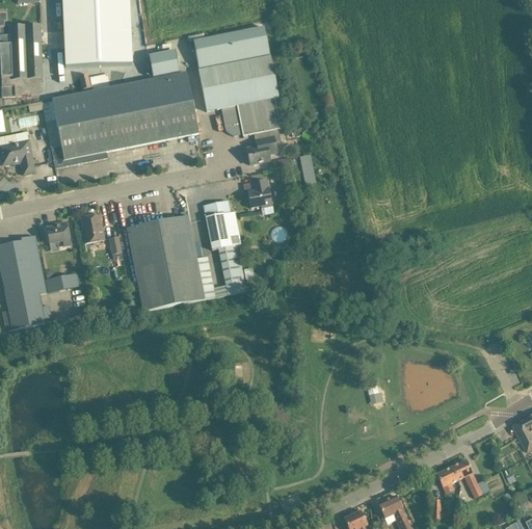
[(61,0),(65,65),(132,62),(129,0),(61,0)]
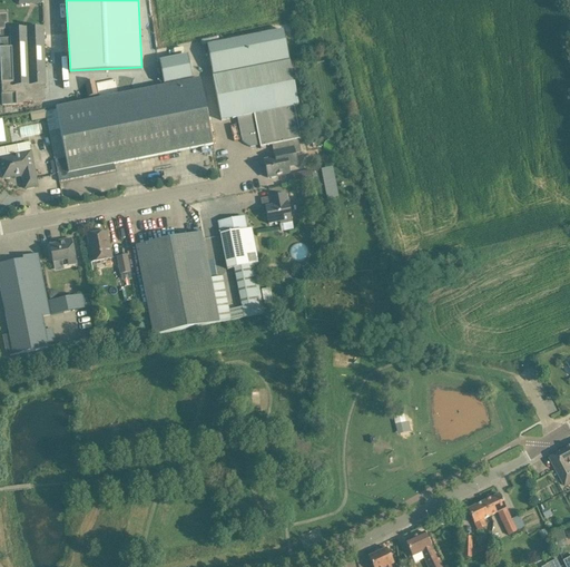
[(5,31),(0,31),(0,56),(2,103),(26,101),(25,99),(45,98),(43,84),(46,82),(42,26),(3,27),(5,31)]
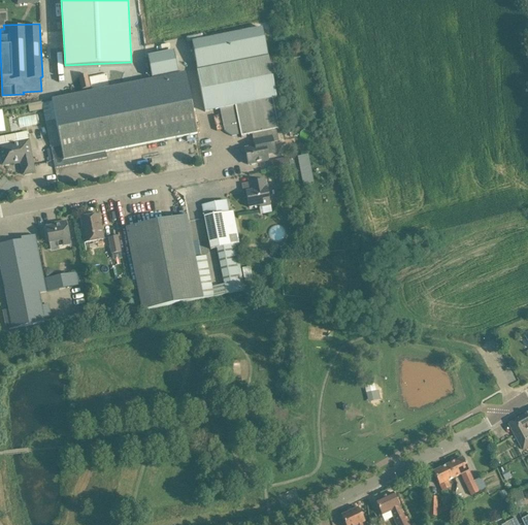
[(263,25),(191,39),(205,109),(220,106),(224,129),(232,134),(240,132),(241,135),(242,135),(241,133),(278,126),(272,96),(276,95),(263,25)]
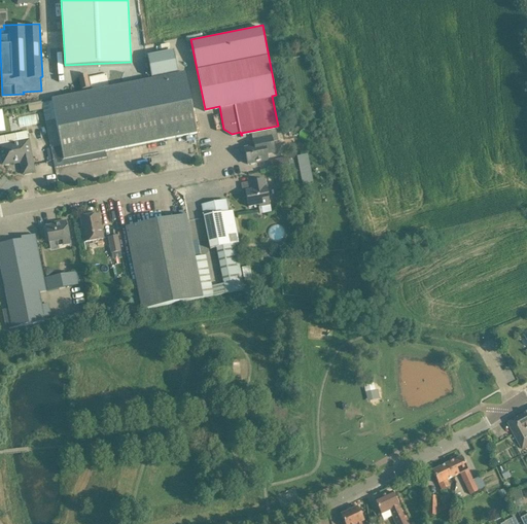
[(173,48),(146,54),(151,75),(178,70),(173,48)]
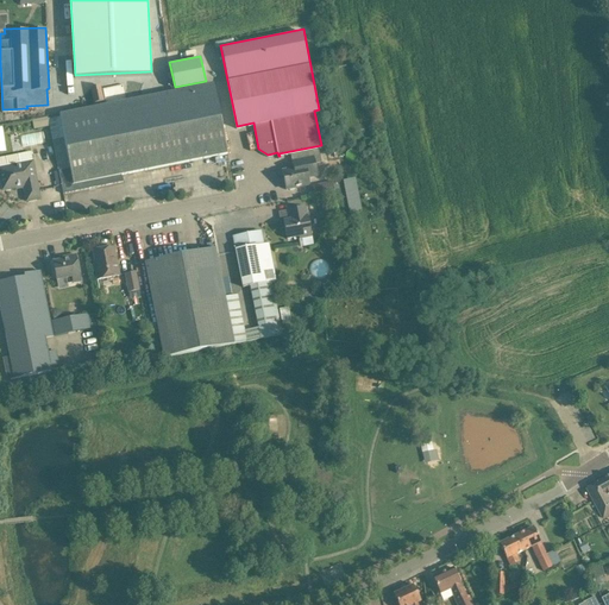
[(214,81),(137,96),(151,166),(227,151),(214,81)]
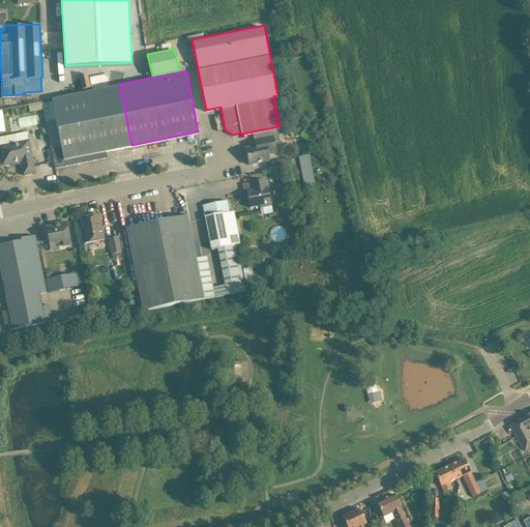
[(79,75),(82,88),(90,86),(87,72),(79,75)]
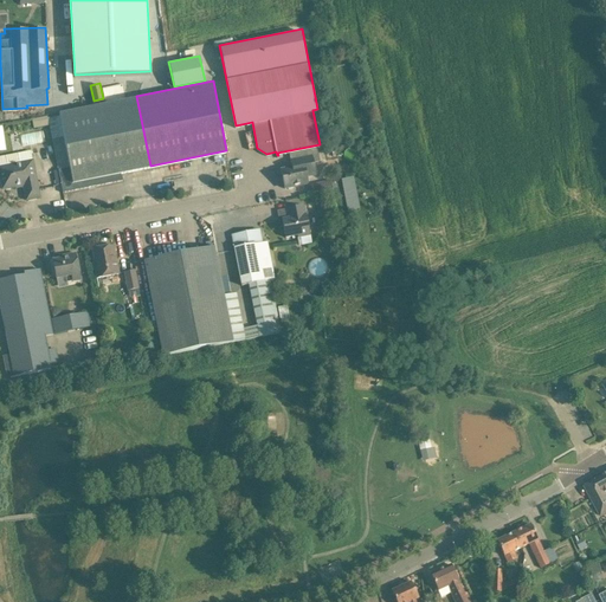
[(150,166),(136,96),(59,111),(59,114),(49,116),(58,167),(63,191),(122,179),(121,172),(150,166)]
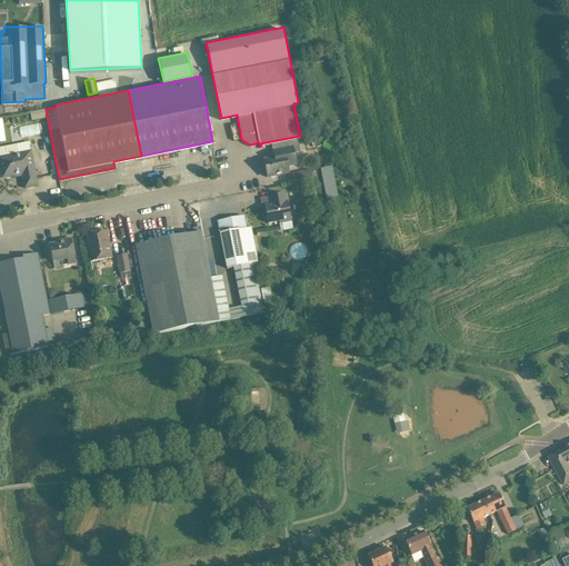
[(37,184),(29,140),(0,145),(0,161),(2,176),(22,171),(25,186),(37,184)]
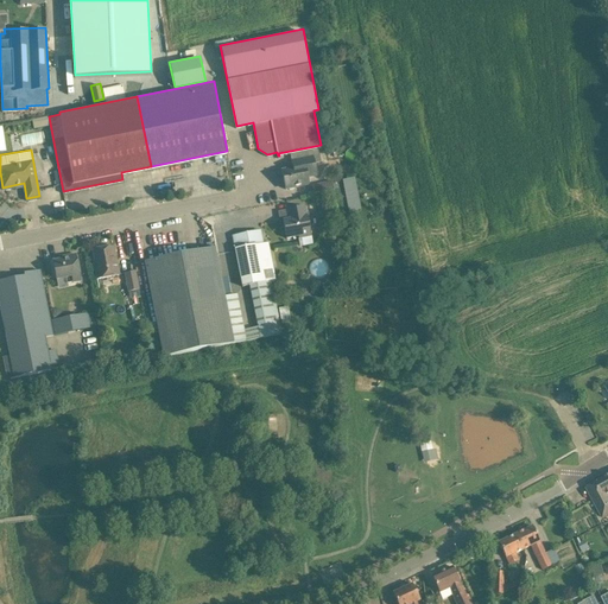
[(293,166),(282,169),(285,186),(309,182),(308,175),(317,172),(314,154),(291,159),(293,166)]
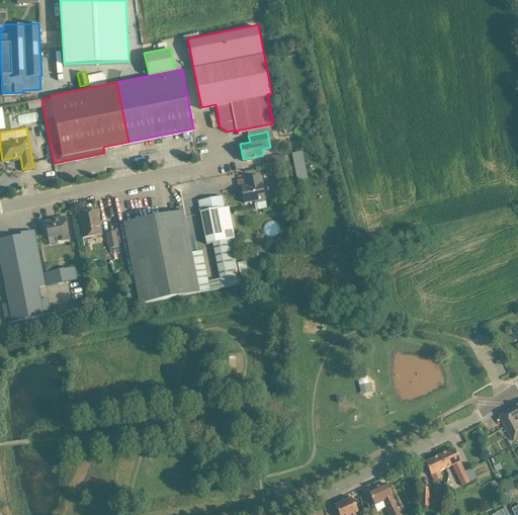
[(282,152),(276,153),(278,161),(284,160),(282,152)]
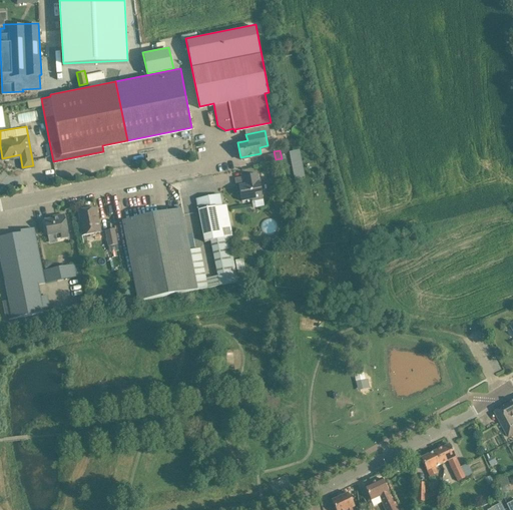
[(294,177),(296,177),(305,175),(302,161),(294,163),(292,163),(294,177)]
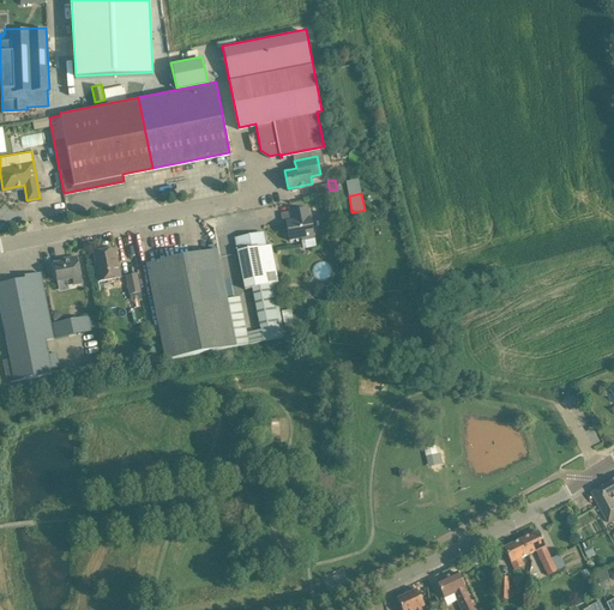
[(289,210),(292,218),(286,219),(289,239),(301,236),(302,239),(314,236),(311,215),(309,215),(308,206),(289,210)]
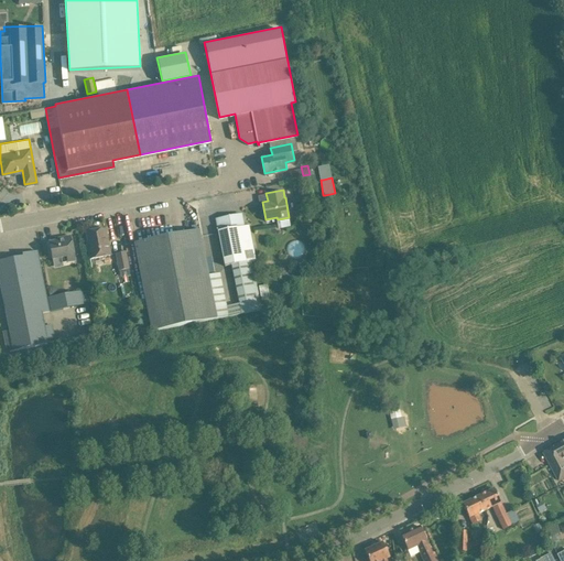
[(251,258),(256,258),(248,223),(245,224),(242,215),(238,212),(219,216),(216,219),(218,228),(225,263),(231,262),(251,258)]
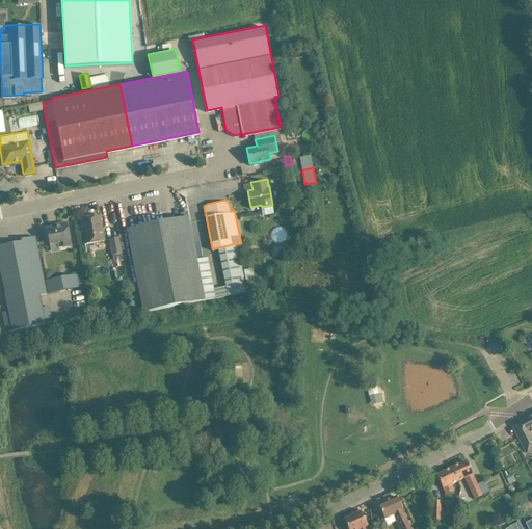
[(81,217),(84,232),(83,232),(85,242),(104,238),(102,225),(100,214),(81,217)]
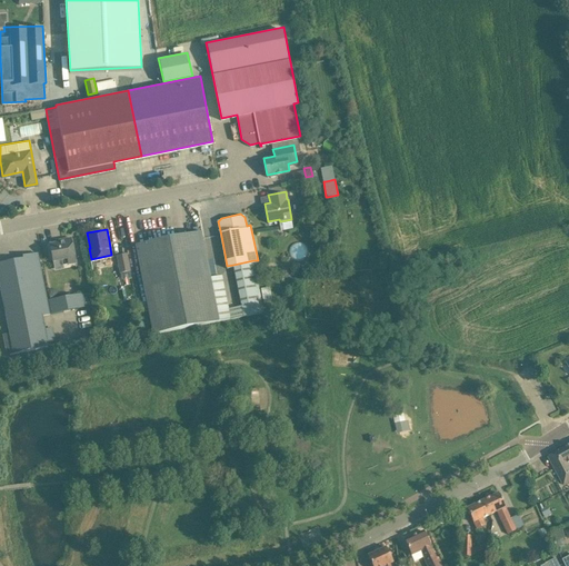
[(201,230),(168,236),(186,326),(219,319),(229,317),(220,274),(210,276),(201,230)]
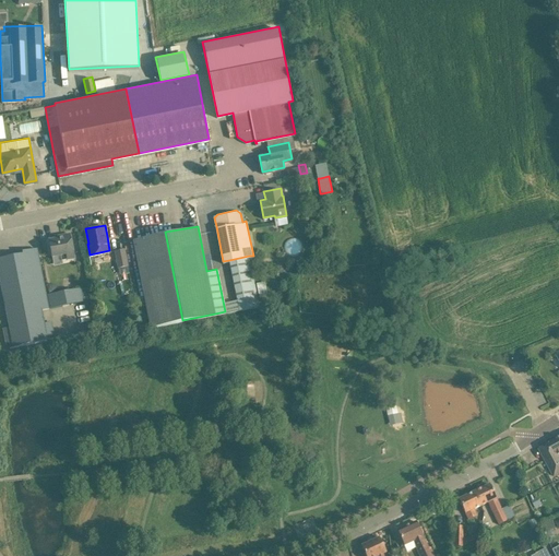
[(66,252),(67,258),(75,256),(70,232),(61,233),(61,236),(49,238),(52,255),(66,252)]
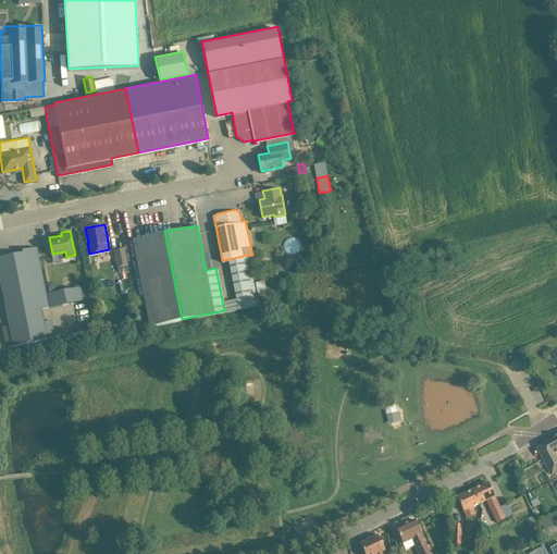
[(182,319),(164,231),(133,237),(150,325),(182,319)]
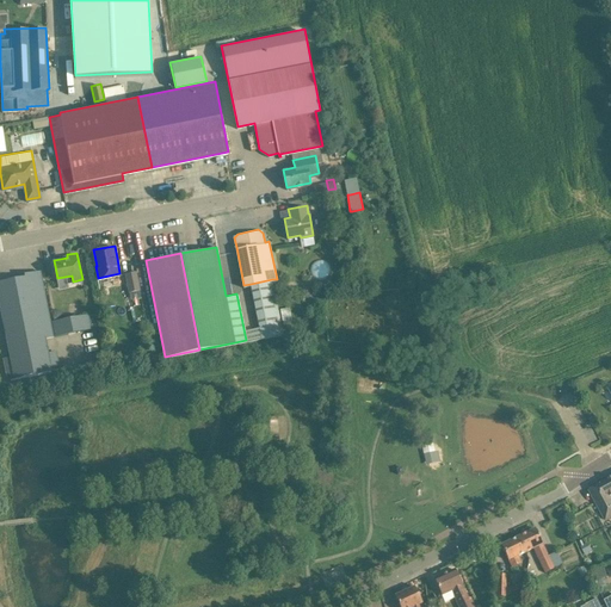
[(25,276),(0,279),(0,303),(10,354),(4,357),(7,373),(10,373),(11,378),(53,370),(45,336),(91,327),(88,313),(50,320),(41,270),(24,273),(25,276)]
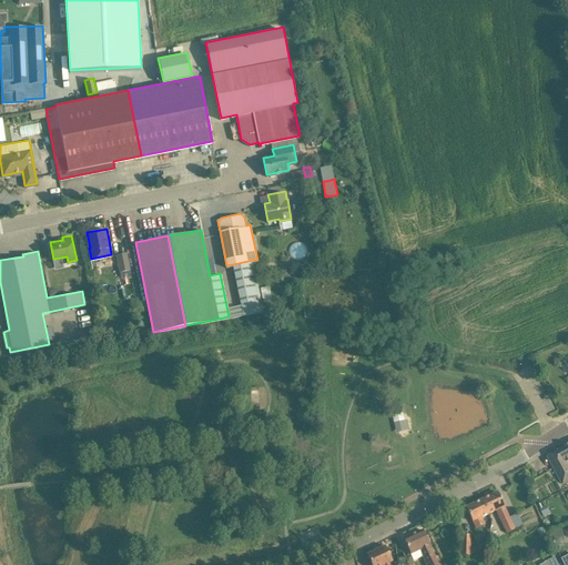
[(119,270),(130,269),(127,253),(117,255),(119,270)]
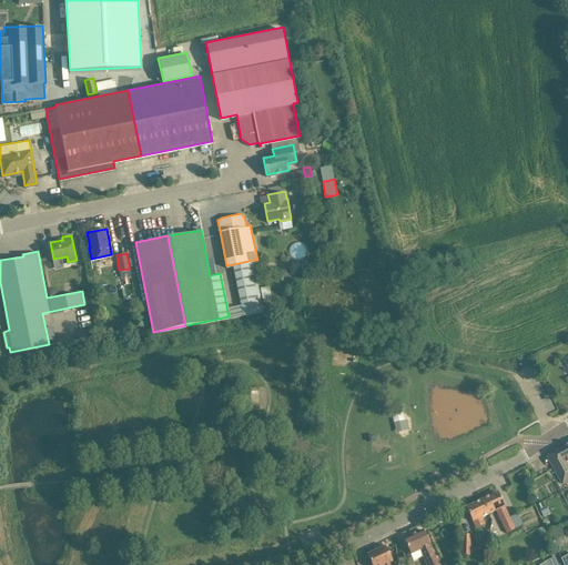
[(233,264),(243,314),(263,311),(253,260),(233,264)]
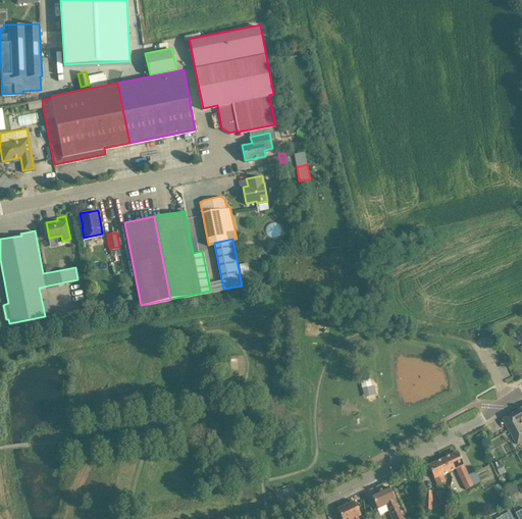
[(361,378),(363,386),(362,386),(364,395),(375,393),(373,384),(370,384),(369,377),(361,378)]
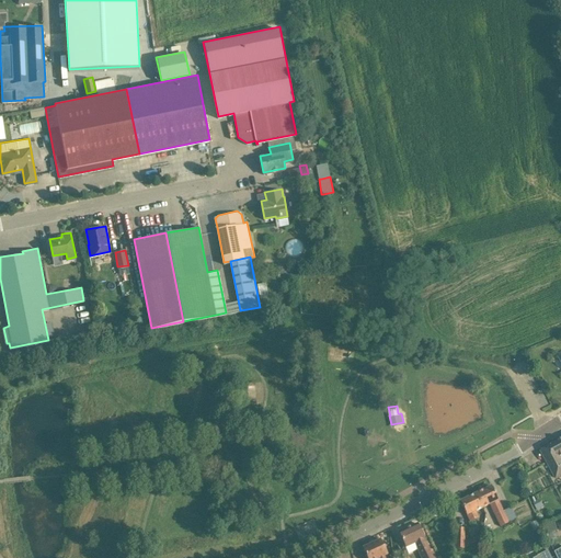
[(560,436),(541,448),(550,464),(557,475),(560,471),(560,436)]
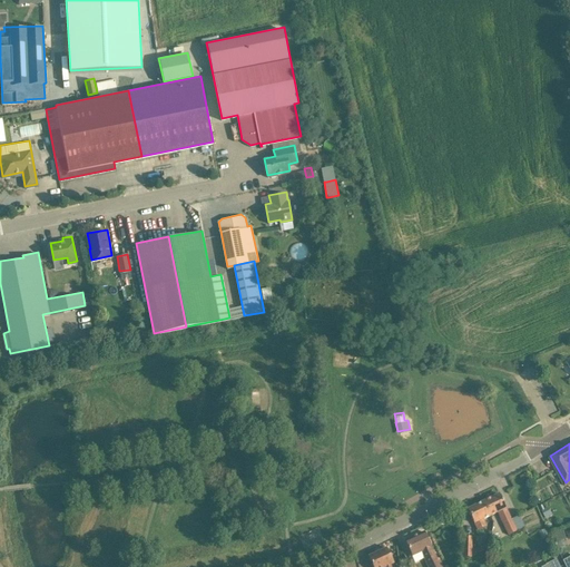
[(499,491),(483,499),(490,514),(498,509),(501,516),(509,512),(505,506),(507,506),(499,491)]
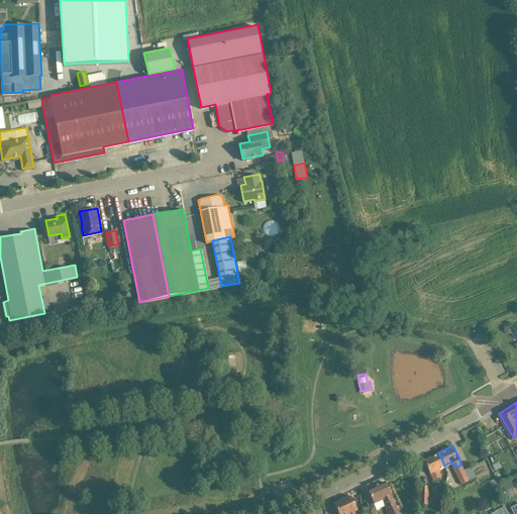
[(444,466),(438,452),(424,459),(430,473),(430,472),(433,478),(440,475),(437,469),(444,466)]
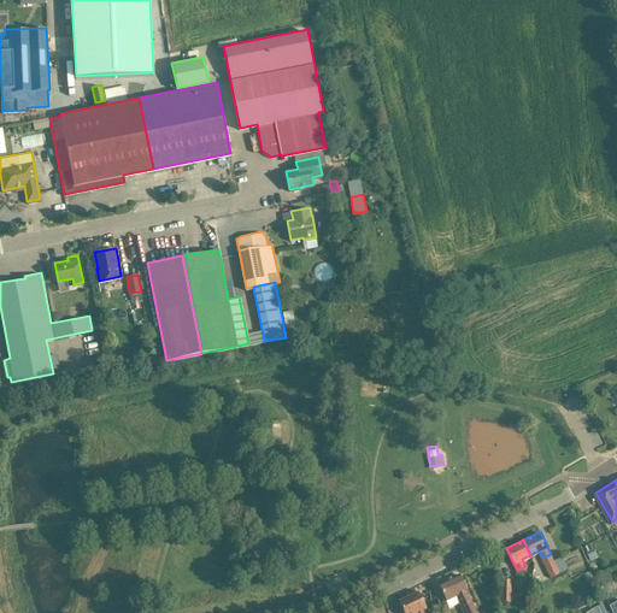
[(594,546),(587,549),(591,558),(598,553),(594,546)]
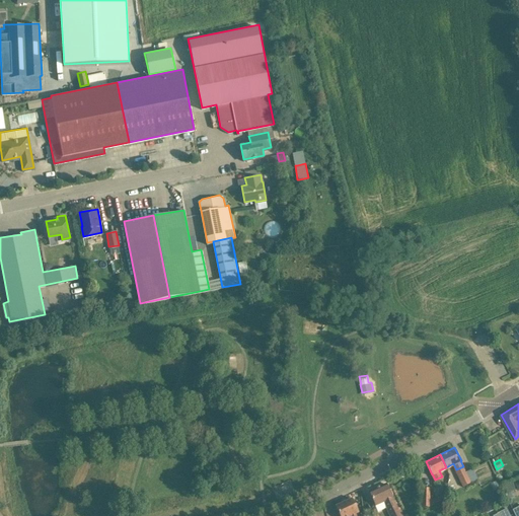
[(470,481),(477,477),(472,467),(465,470),(470,481)]
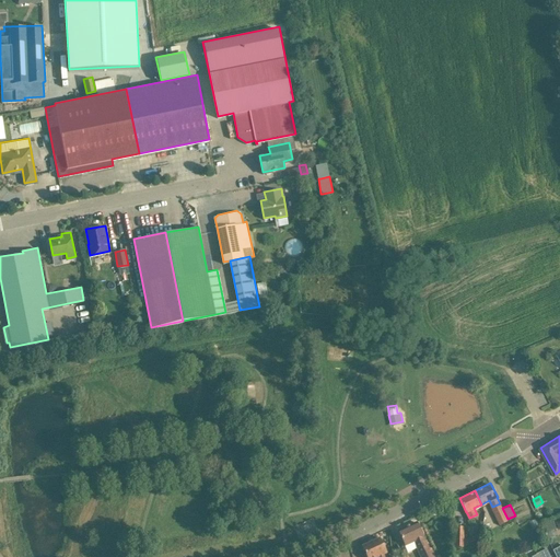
[(494,511),(500,523),(508,519),(502,508),(494,511)]
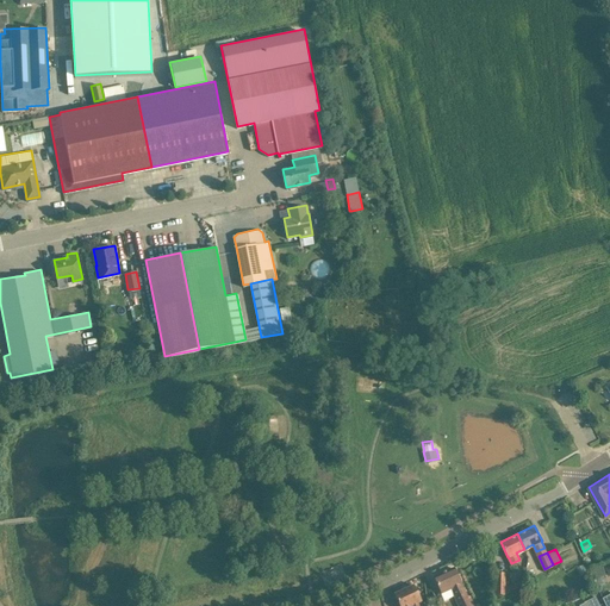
[(454,566),(434,575),(444,599),(454,595),(458,605),(471,605),(473,605),(454,566)]
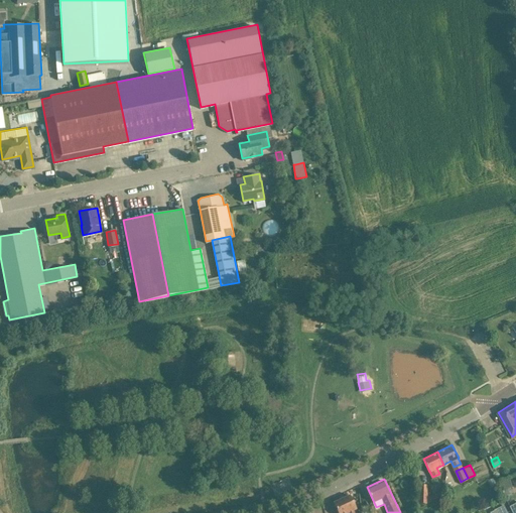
[(418,501),(426,501),(427,483),(418,483),(418,501)]
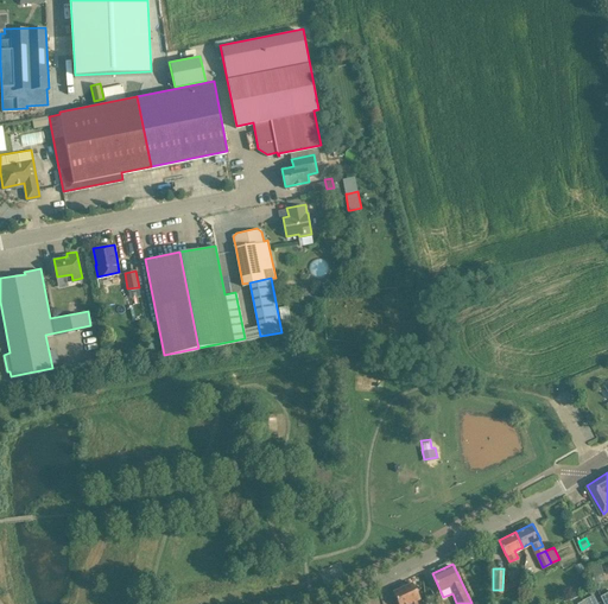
[(412,582),(393,591),(399,603),(420,603),(418,598),(419,597),(412,582)]
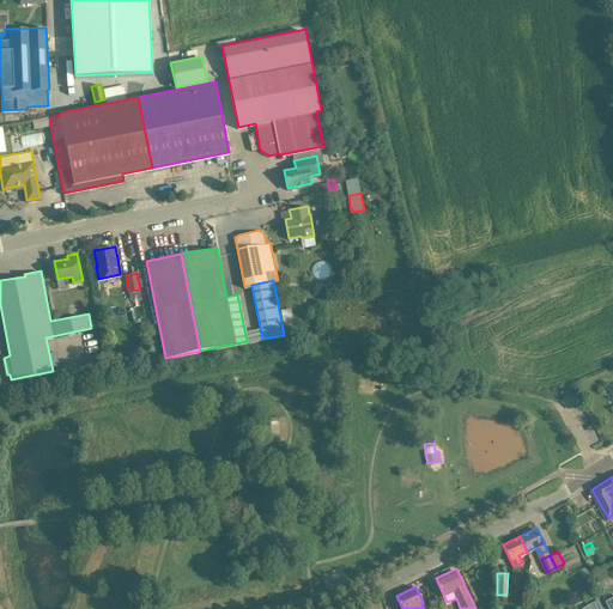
[(604,608),(600,598),(588,604),(589,604),(584,607),(584,608),(604,608)]
